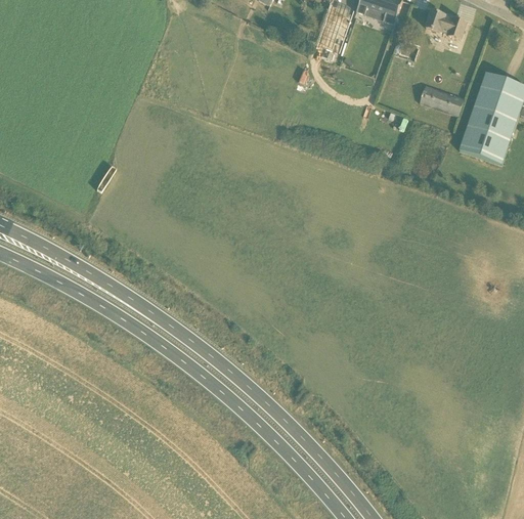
[(360,0),(357,12),(365,15),(367,8),(386,14),(384,20),(395,25),(402,0),(360,0)]
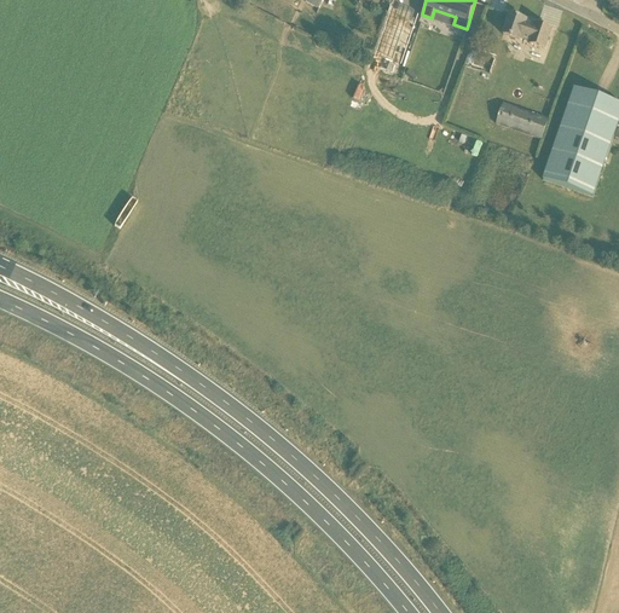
[(411,46),(421,17),(389,6),(380,36),(411,46)]
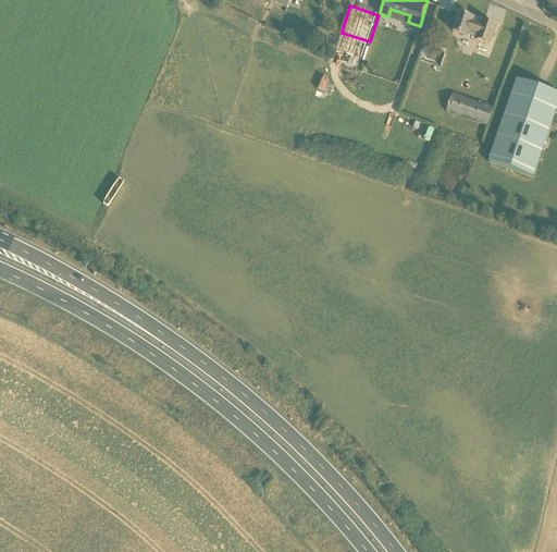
[(483,20),(473,16),(474,14),(459,10),(453,27),(468,32),(469,31),(478,34),(478,35),(490,40),(496,22),(483,17),(483,20)]
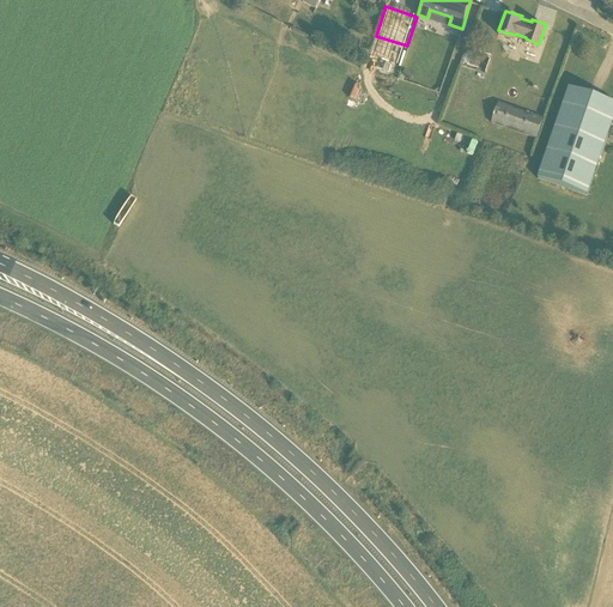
[(460,62),(484,71),(492,50),(467,42),(460,62)]
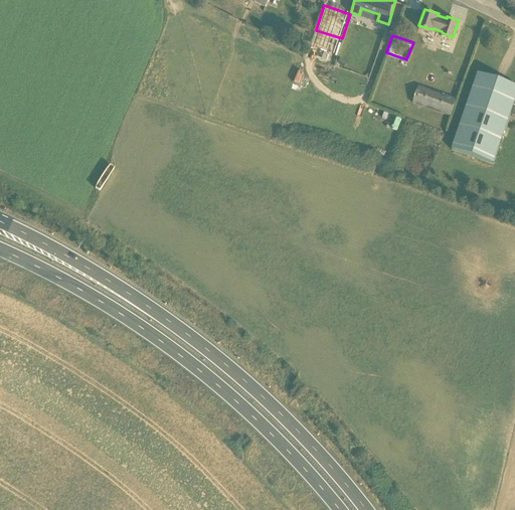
[(514,81),(478,69),(452,146),(494,160),(514,102),(514,101),(514,81)]
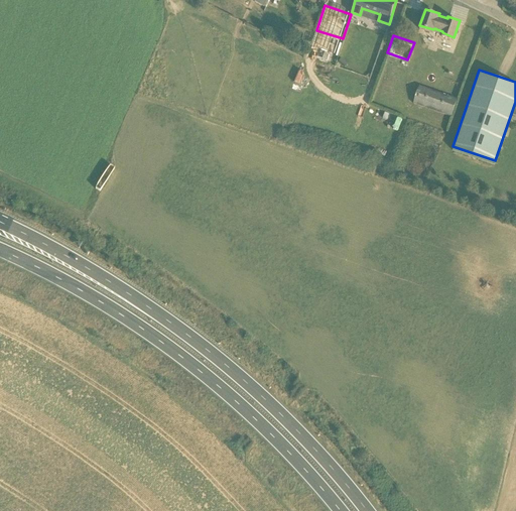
[(413,100),(453,113),(459,96),(419,82),(413,100)]
